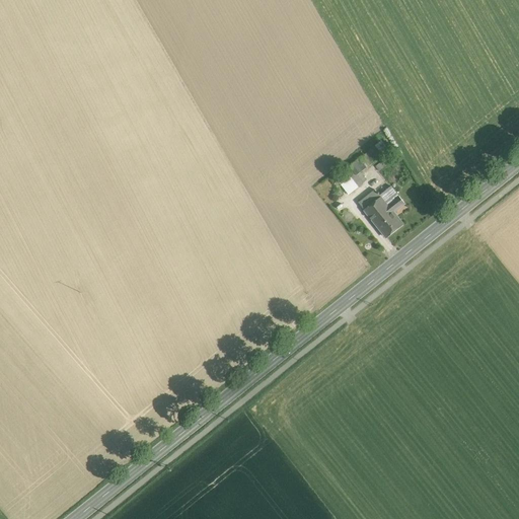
[(364,155),(371,164),(388,150),(381,142),(364,155)]
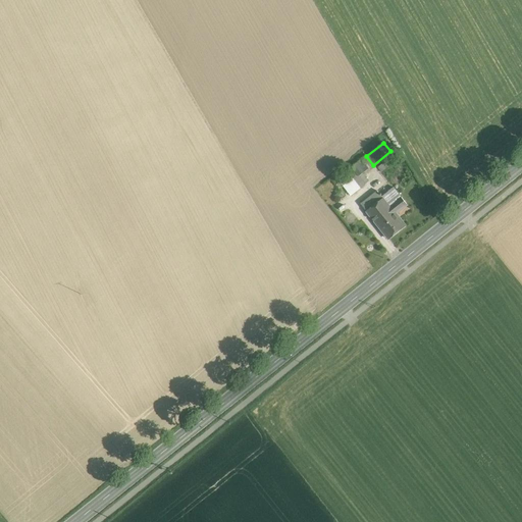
[(366,156),(362,160),(368,169),(373,165),(366,156)]
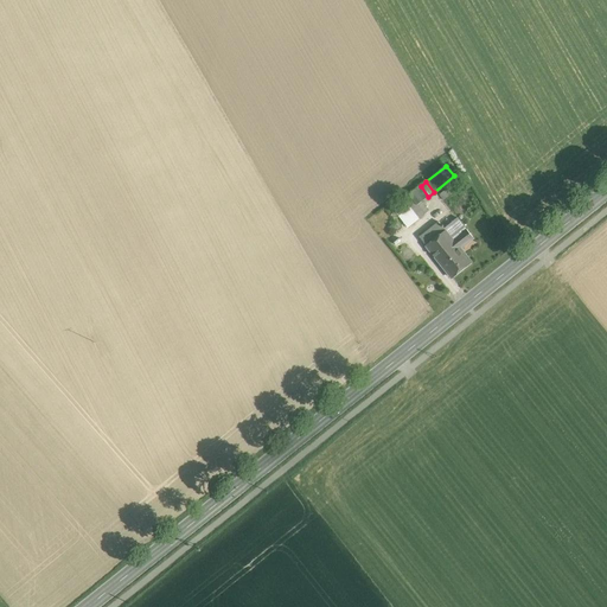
[(454,184),(439,195),(443,200),(458,189),(454,184)]
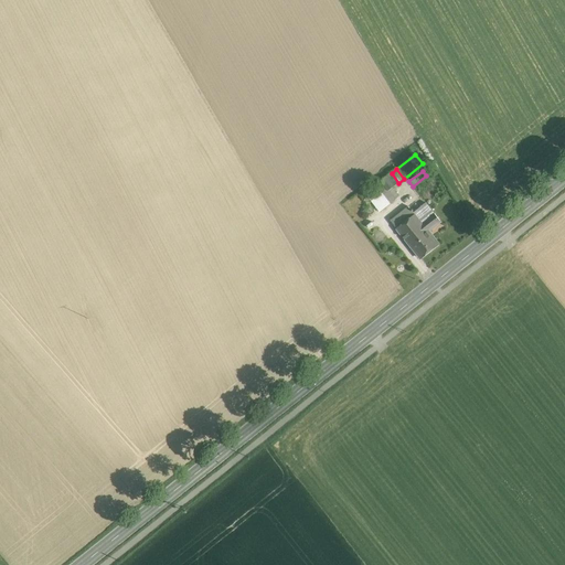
[(398,183),(392,173),(391,172),(381,180),(386,188),(390,185),(392,188),(398,183)]
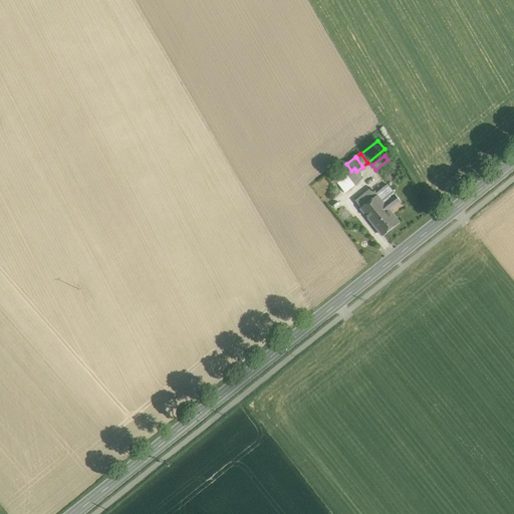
[(356,171),(354,169),(351,171),(359,181),(362,179),(356,171)]
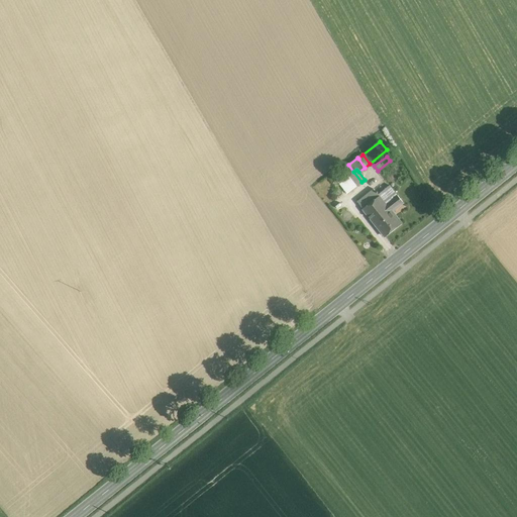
[(362,182),(353,172),(345,178),(353,189),(362,182)]
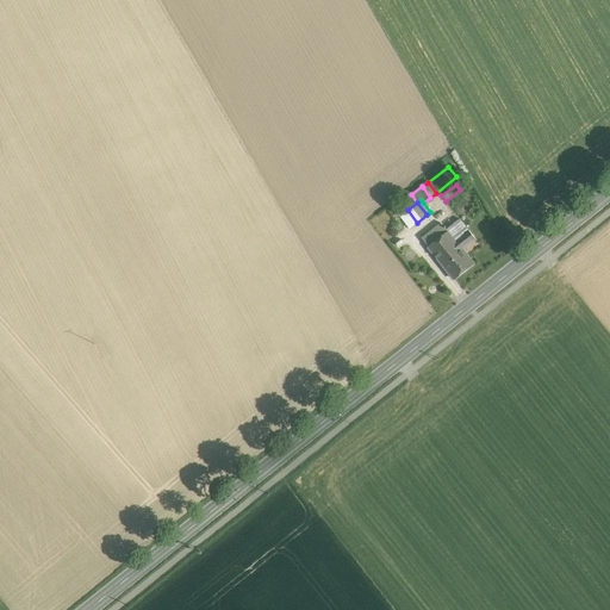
[(417,223),(408,210),(400,216),(410,229),(417,223)]
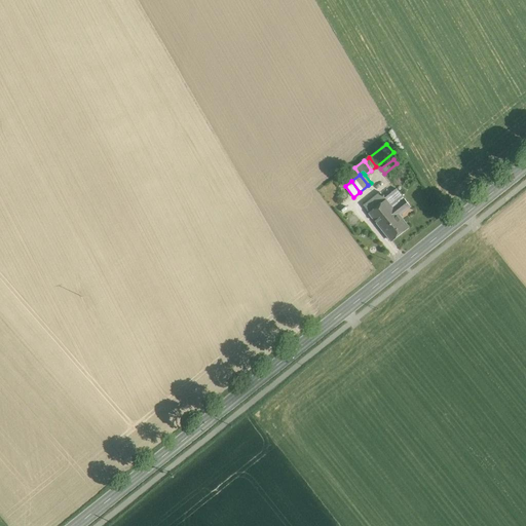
[(386,199),(392,208),(404,198),(397,188),(384,197),(386,199)]
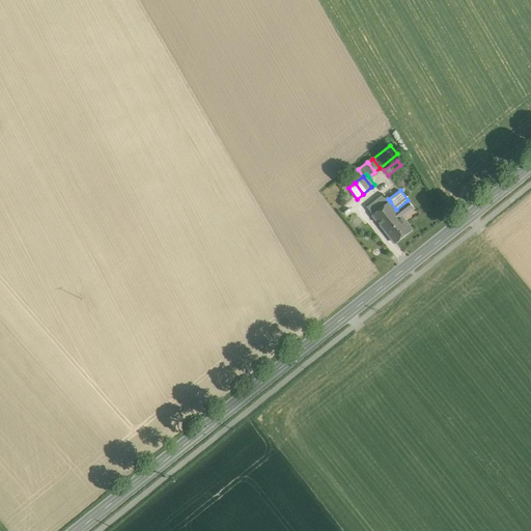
[(385,195),(367,208),(372,215),(390,201),(388,199),(385,195)]
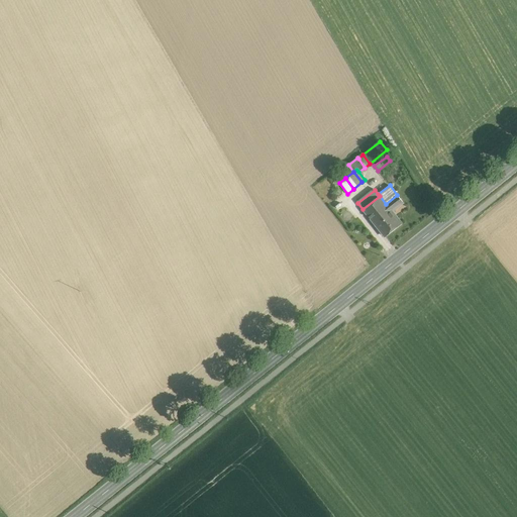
[(397,195),(386,204),(392,211),(403,202),(397,195)]
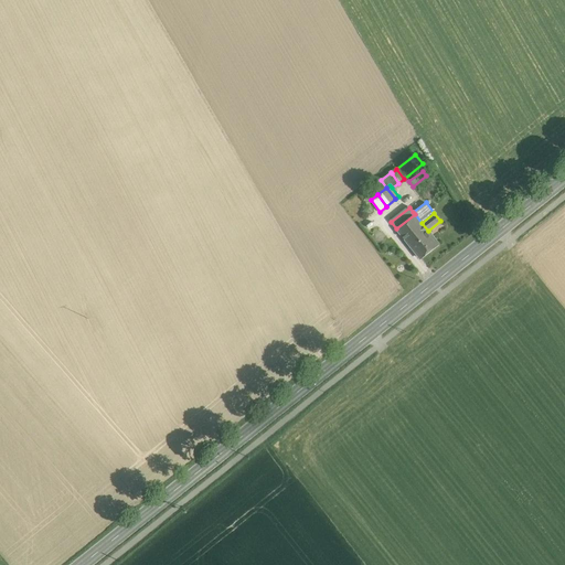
[(422,223),(415,214),(396,228),(420,258),(439,244),(428,231),(422,223)]
